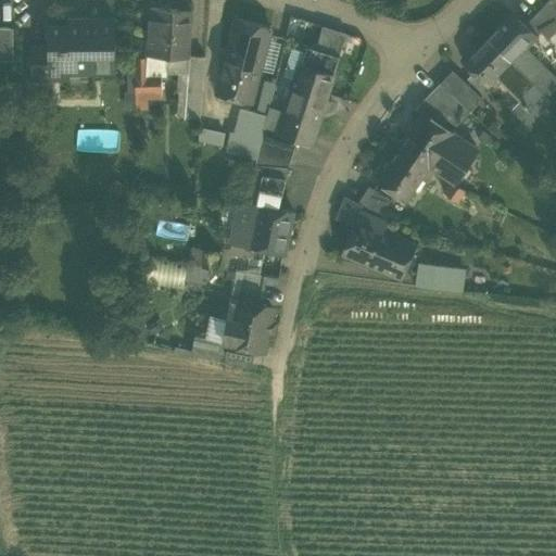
[(555,0),(548,0),(545,3),(529,21),(546,38),(555,28),(555,0)]
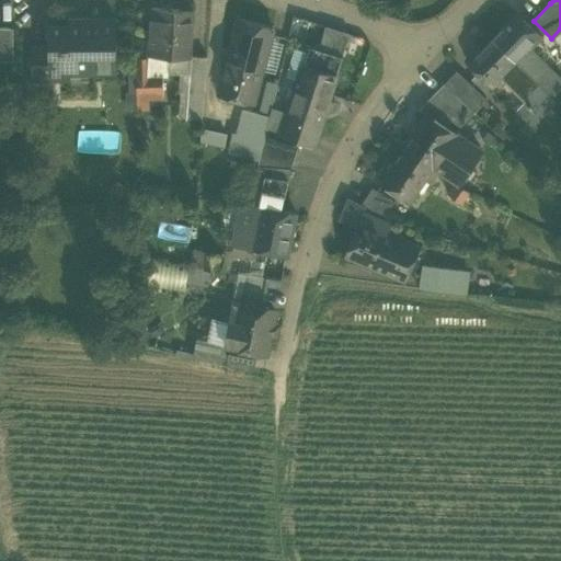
[(170,58),(190,59),(190,57),(193,11),(151,9),(148,56),(170,58)]
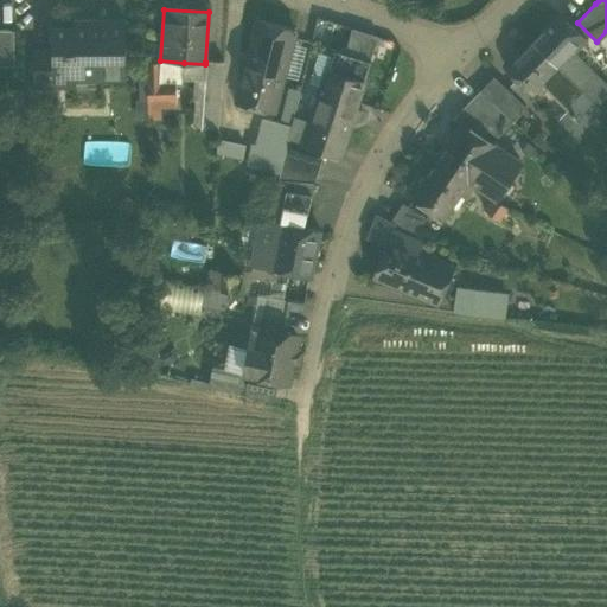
[(532,40),(534,42),(560,66),(558,68),(576,84),(587,96),(598,106),(606,95),(606,85),(573,53),(586,39),(558,13),(532,40)]
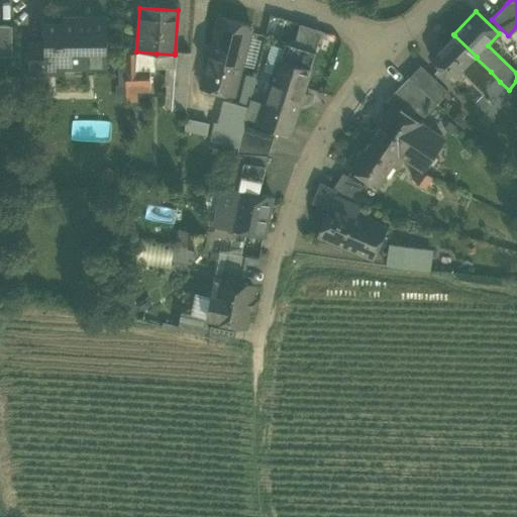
[(44,43),(45,69),(63,69),(62,59),(85,58),(85,68),(107,67),(105,17),(84,18),(84,23),(43,25),(44,43)]
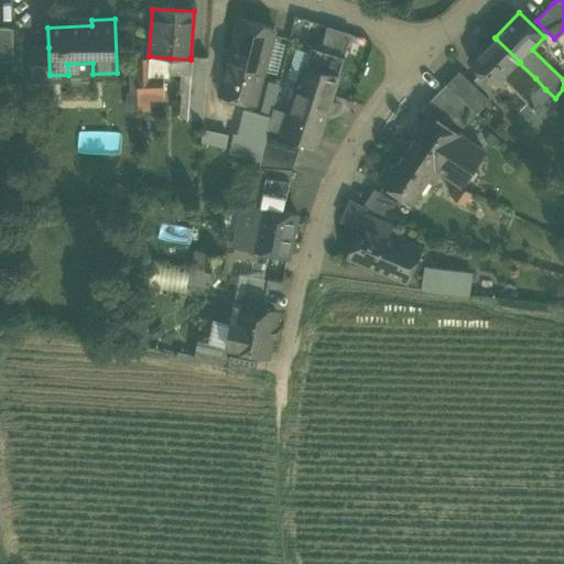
[(239,20),(229,58),(263,66),(273,28),(239,20)]
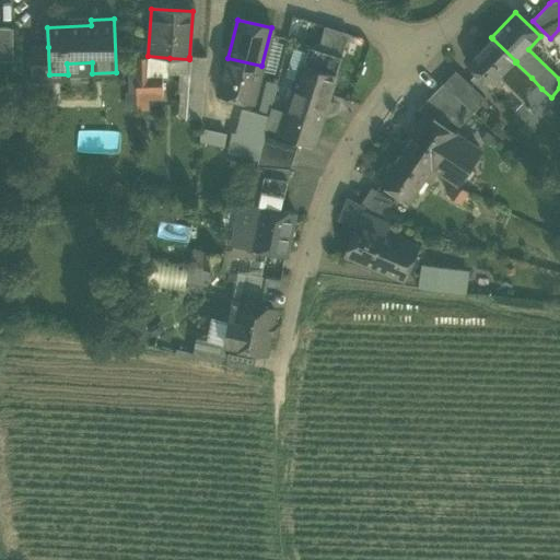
[(0,59),(13,61),(12,27),(0,26),(0,59)]
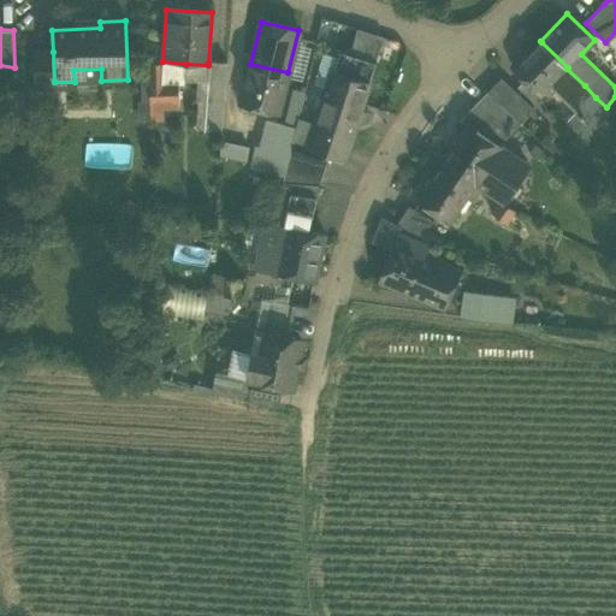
[(514,70),(528,83),(540,95),(567,69),(568,67),(542,42),(514,70)]
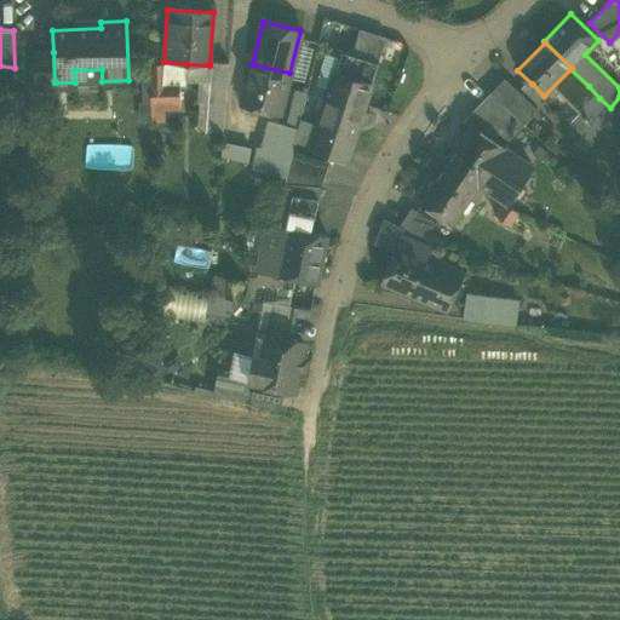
[(340,51),(334,73),(371,85),(378,63),(340,51)]
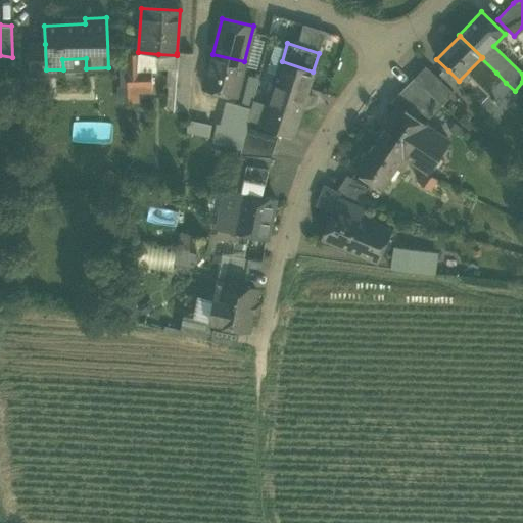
[(29,45),(30,75),(46,74),(46,69),(45,44),(29,45)]
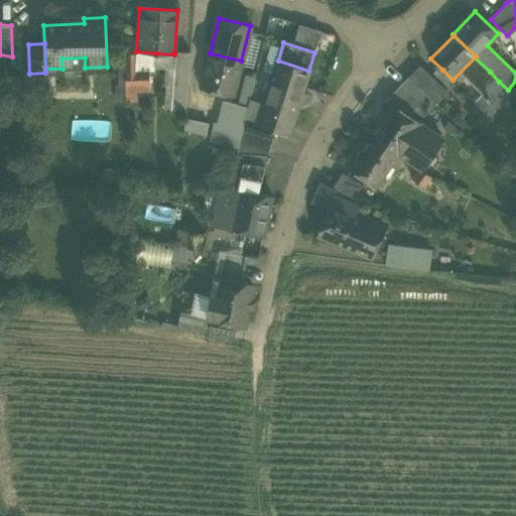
[(164,111),(185,112),(189,53),(174,52),(174,54),(156,53),(154,70),(165,70),(164,81),(166,81),(164,111)]
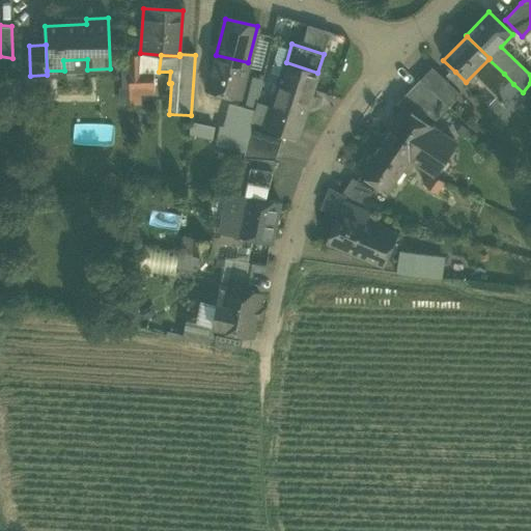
[(240,98),(248,62),(216,55),(206,89),(240,98)]
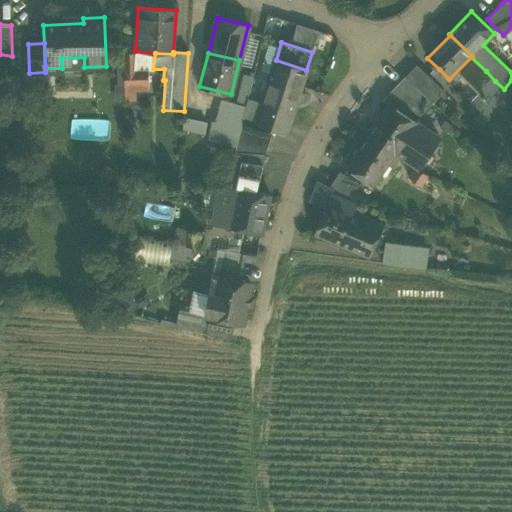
[(123,55),(124,72),(143,70),(142,58),(135,55),(123,55)]
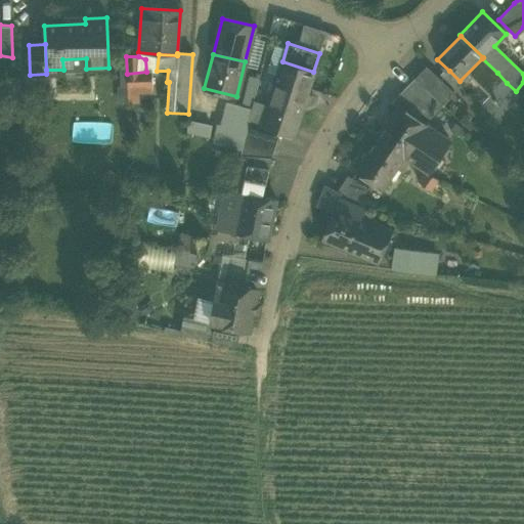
[(282,61),(273,91),(305,100),(313,72),(282,61)]
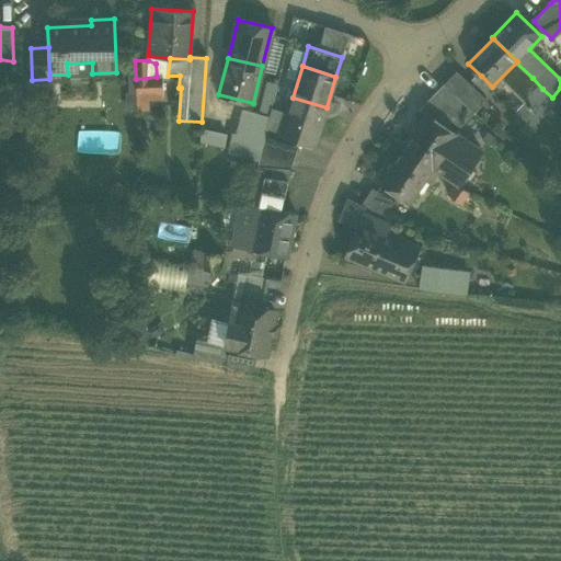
[(456,71),(444,84),(473,114),(485,101),(456,71)]
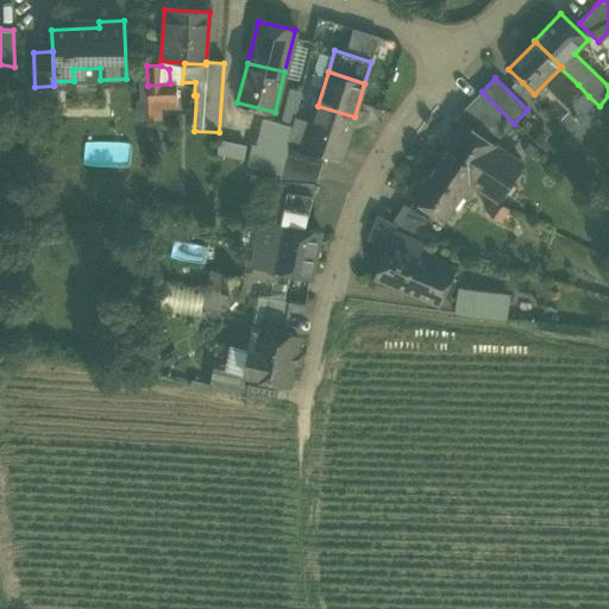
[(529,100),(534,94),(522,82),(516,87),(529,100)]
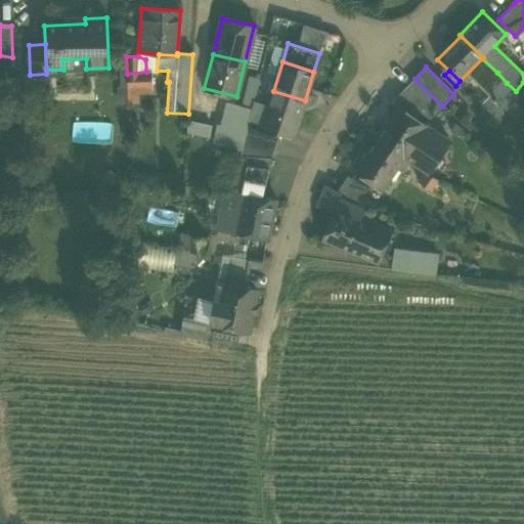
[(149,72),(146,72),(127,74),(127,92),(151,92),(149,72)]
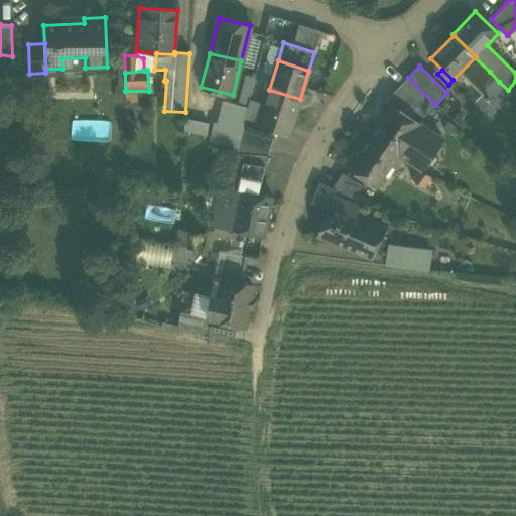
[(481,82),(490,91),(499,82),(490,72),(481,82)]
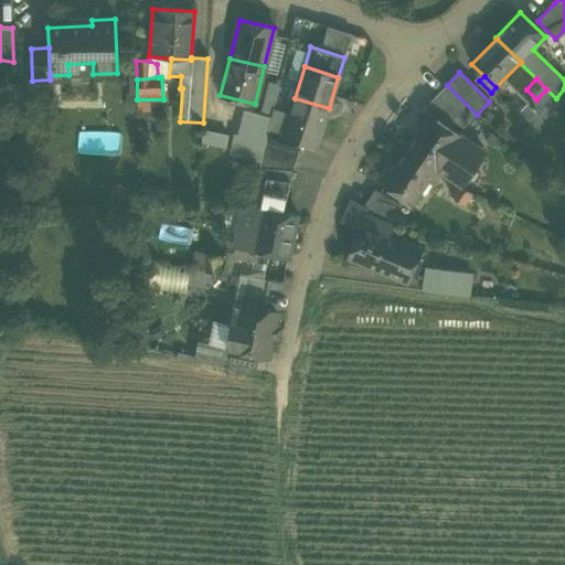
[(464,128),(477,115),(447,85),(429,103),(449,124),(455,118),(464,128)]
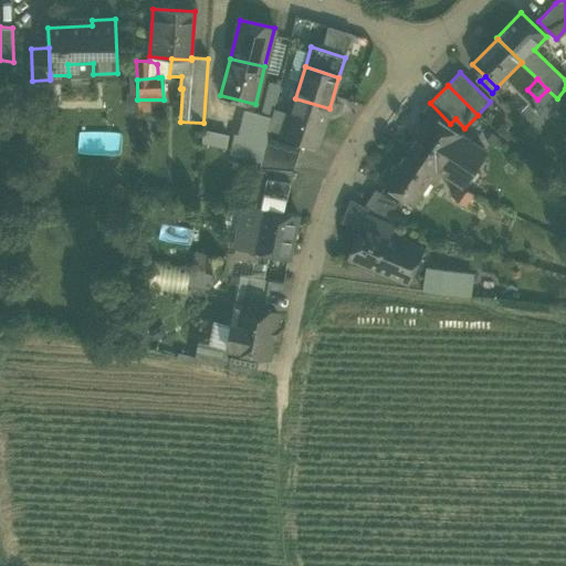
[(318,144),(329,108),(295,98),(284,134),(304,139),(318,144)]
